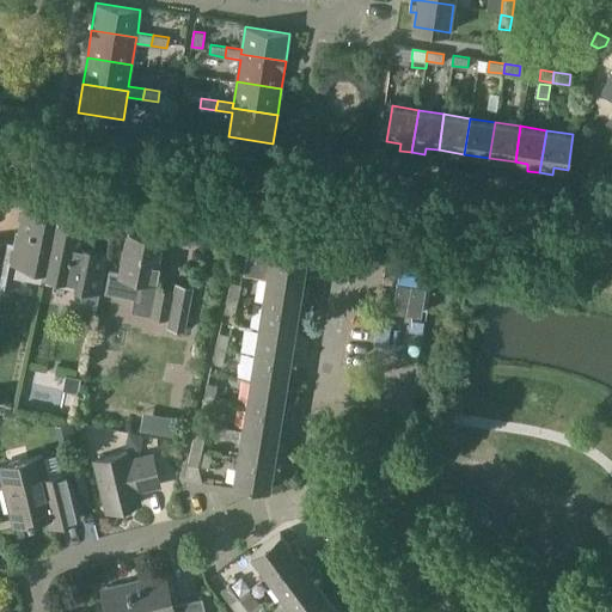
[(54,222),(56,222),(57,219),(23,212),(17,245),(0,242),(0,292),(4,293),(10,264),(43,270),(44,271),(54,222)]
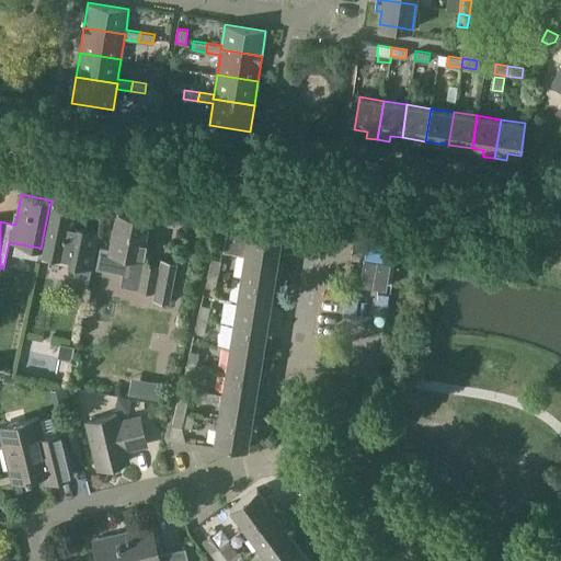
[(49,204),(41,249),(39,248),(38,252),(68,259),(67,264),(91,268),(99,230),(79,226),(82,210),(52,204),(49,204)]
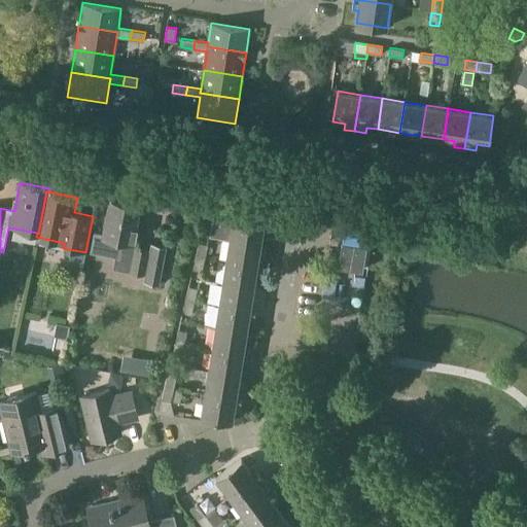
[(129,271),(145,274),(142,288),(157,291),(161,277),(159,277),(163,254),(149,252),(150,250),(134,247),(135,242),(136,242),(139,226),(136,225),(140,206),(111,200),(103,236),(119,239),(116,256),(131,259),(129,271)]
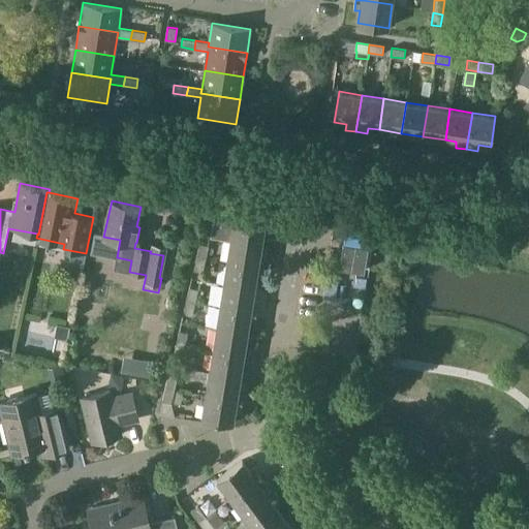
[(211,237),(230,240),(261,245),(263,234),(269,235),(273,212),(255,210),(254,220),(234,217),(234,218),(215,215),(211,237)]
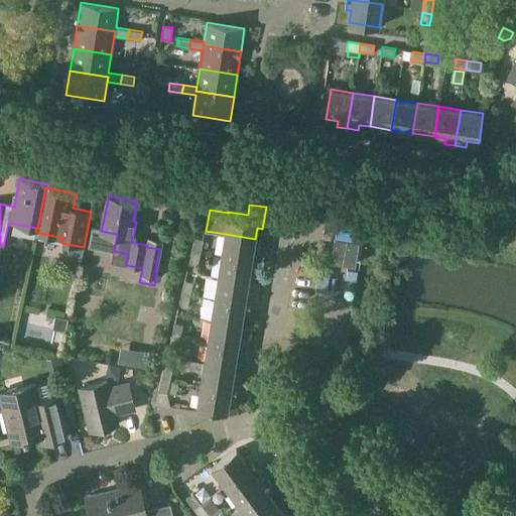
[(252,260),(255,239),(225,234),(221,255),(252,260)]
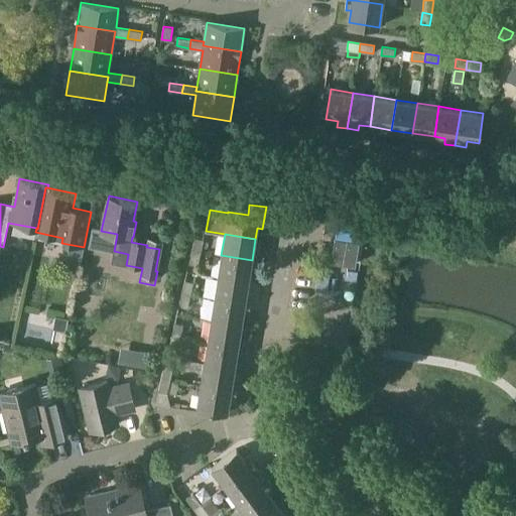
[(195,237),(191,250),(201,252),(204,239),(195,237)]
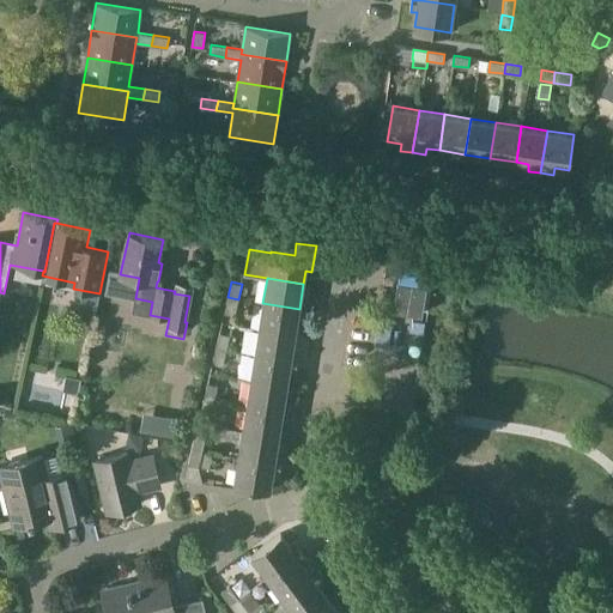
[(224,313),(235,315),(238,299),(228,297),(224,313)]
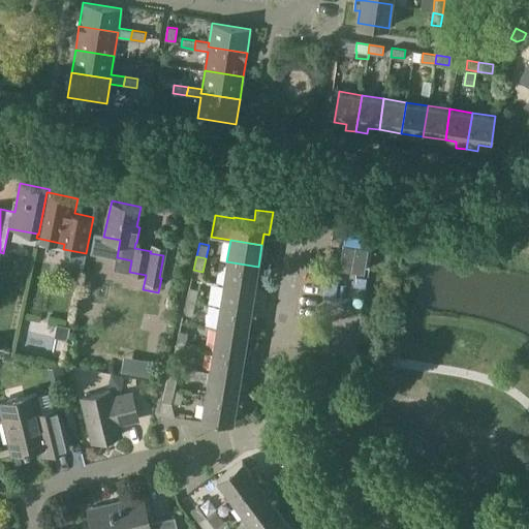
[(226,261),(223,284),(254,288),(258,267),(226,261)]
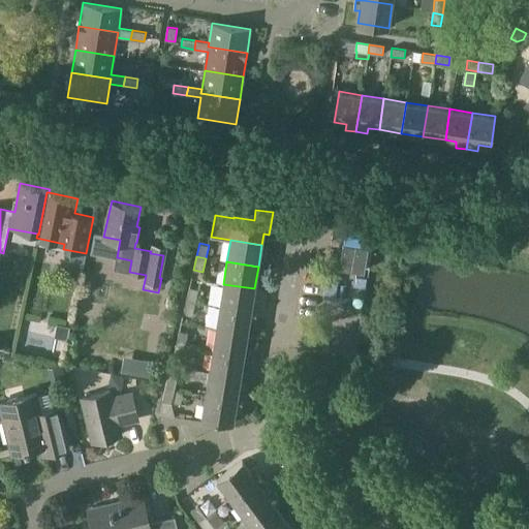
[(253,301),(254,288),(223,284),(219,306),(257,312),(258,302),(253,301)]
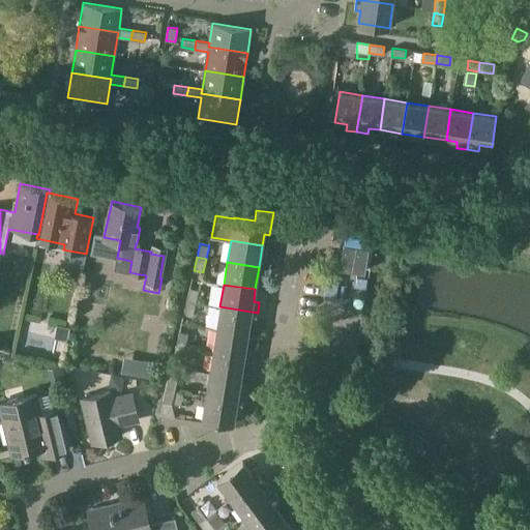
[(189,287),(186,300),(196,302),(199,289),(189,287)]
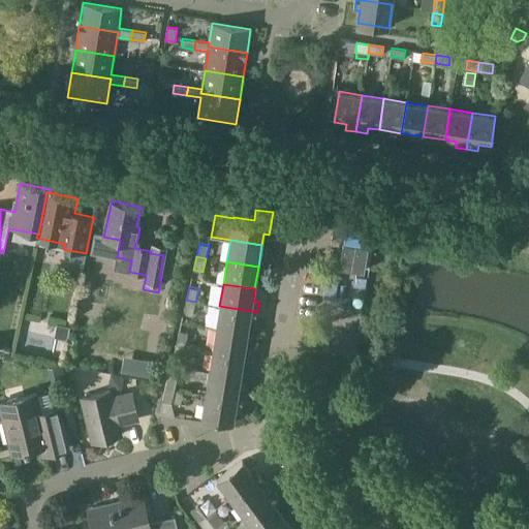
[(192,315),(195,302),(186,300),(183,313),(192,315)]
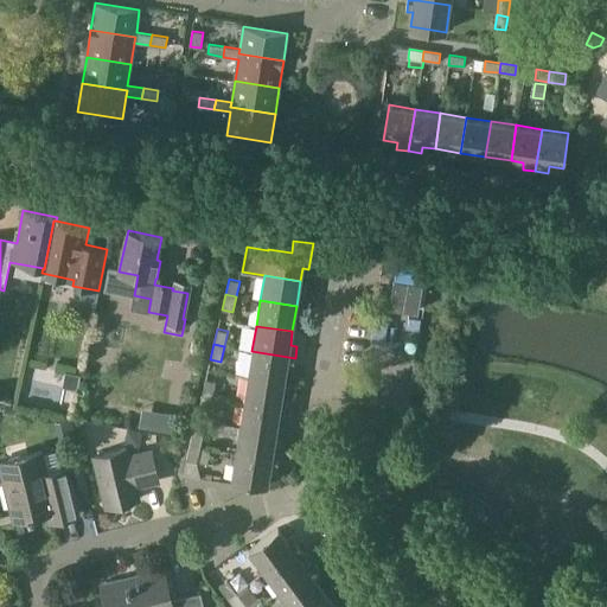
[(251,351),(248,376),(285,382),(286,369),(293,370),(295,358),(251,351)]
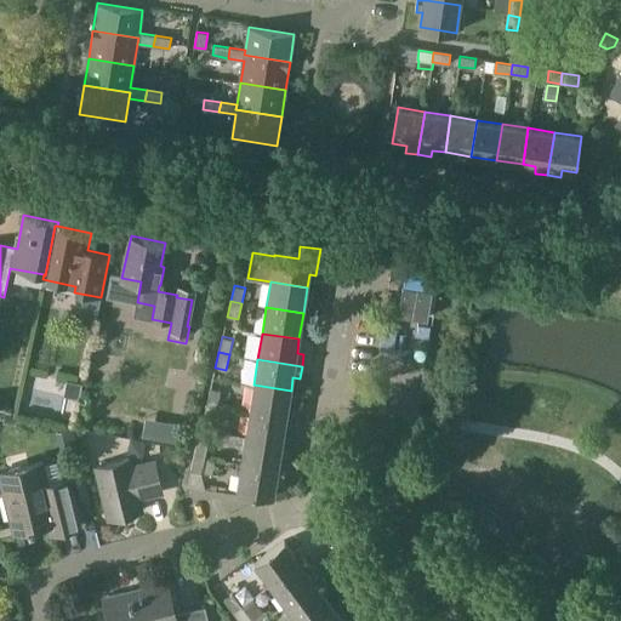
[(80,398),(83,383),(69,380),(66,396),(80,398)]
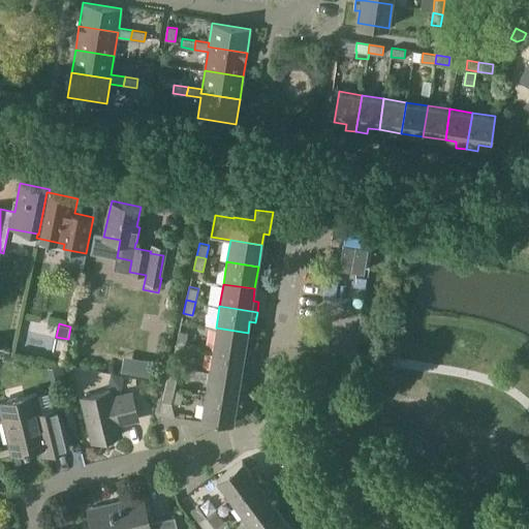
[(216,328),(213,349),(244,354),(248,333),(216,328)]
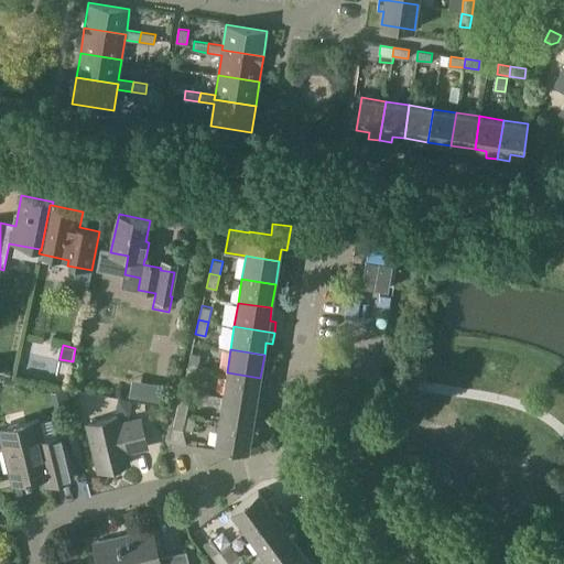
[(191,351),(187,366),(197,368),(201,355),(191,351)]
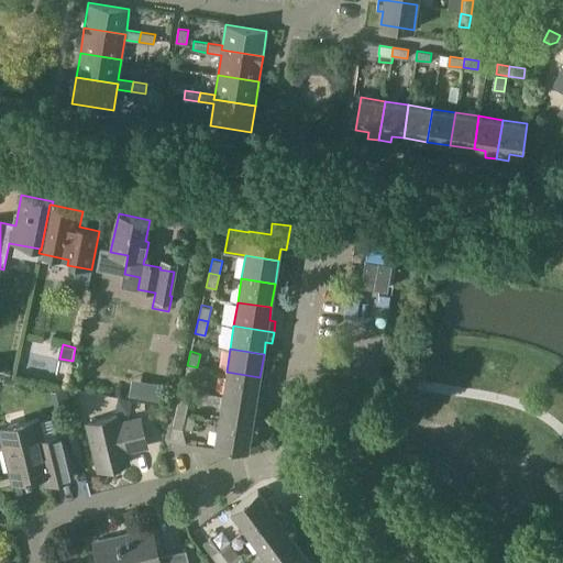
[(194,382),(197,367),(187,365),(184,379),(194,382)]
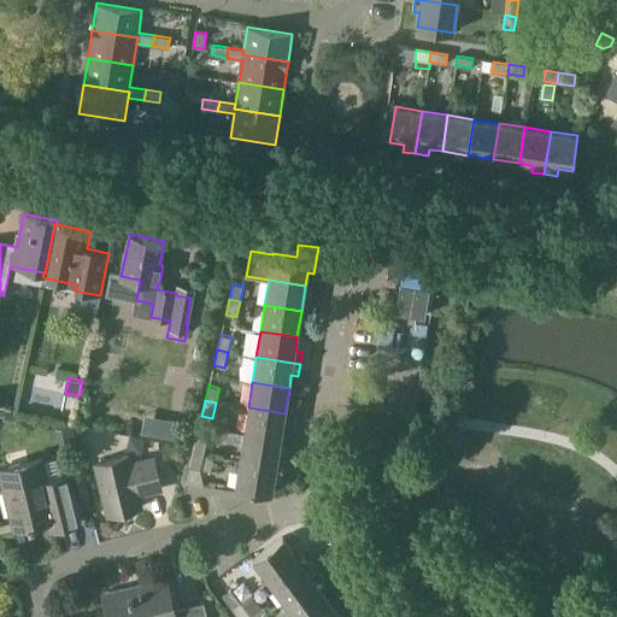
[(248,407),(244,434),(281,440),(285,413),(248,407)]
